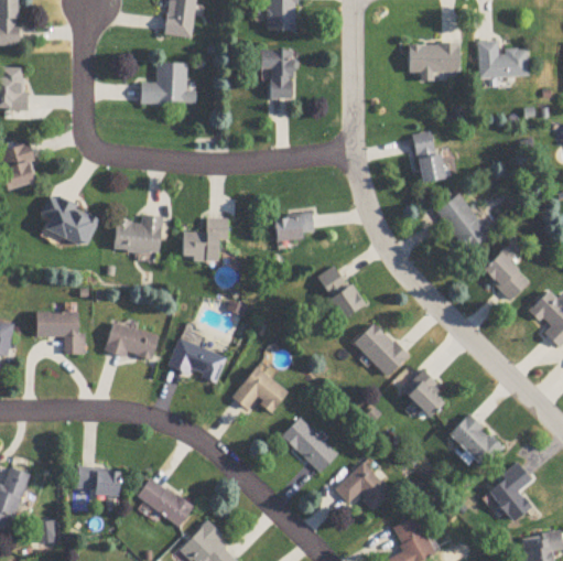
[(0,0),(0,44),(19,44),(17,0),(0,0)]
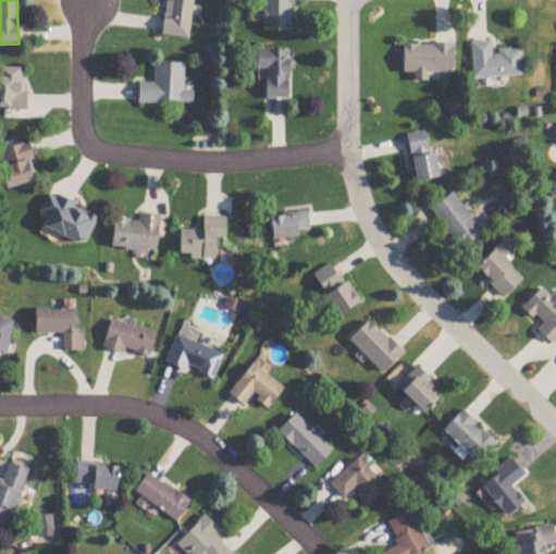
[(167,0),(164,34),(190,36),(194,0),(167,0)]
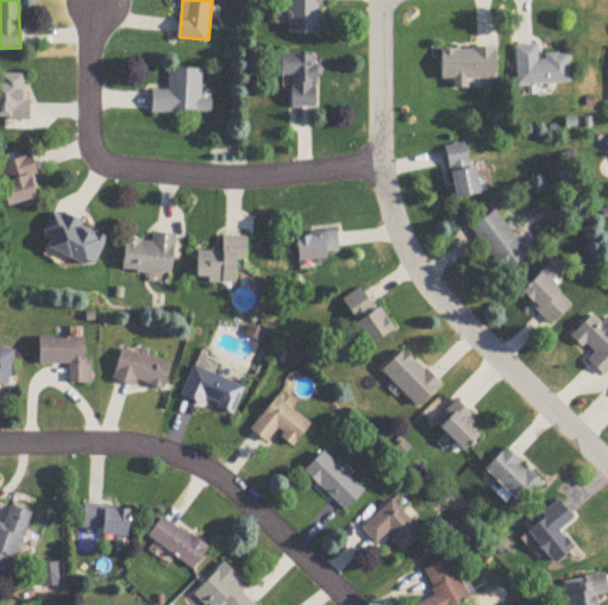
[(289,0),(289,32),(321,32),(320,0),(289,0)]
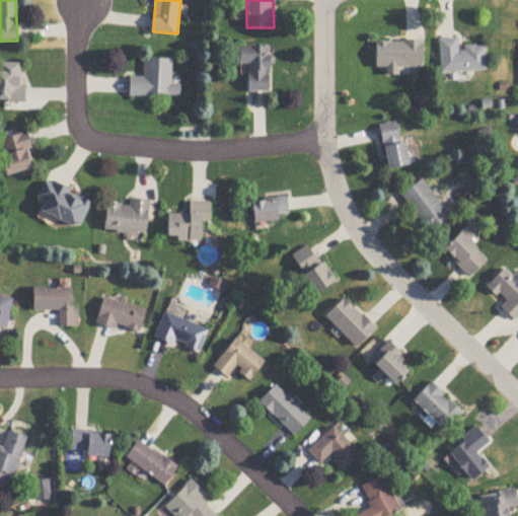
[(487,70),(486,45),(459,46),(459,37),(440,38),(441,72),(487,70)]
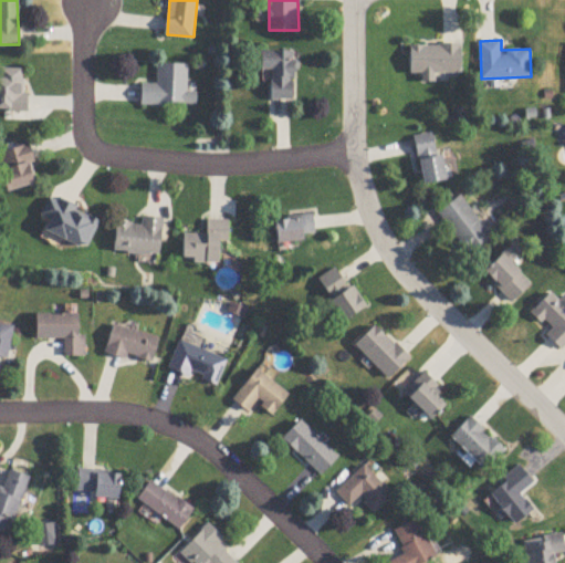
[(462,43),(411,43),(411,73),(422,73),(422,81),(437,81),(437,74),(462,73),(462,43)]
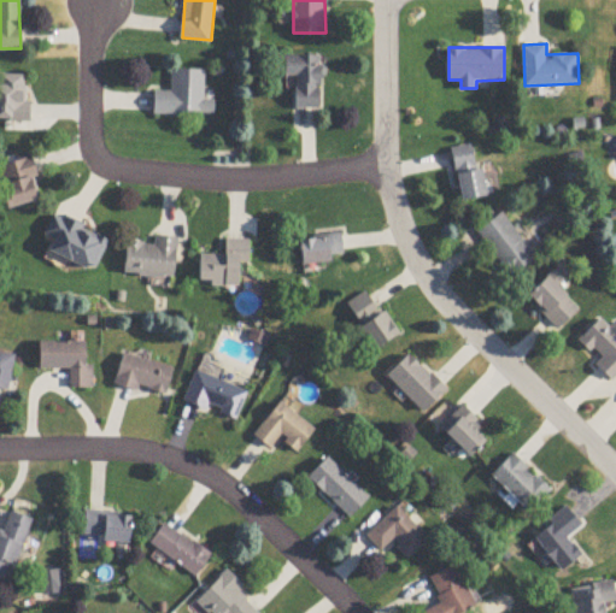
[(320,53),(286,53),(286,72),(298,72),(298,105),(320,105),(320,53)]
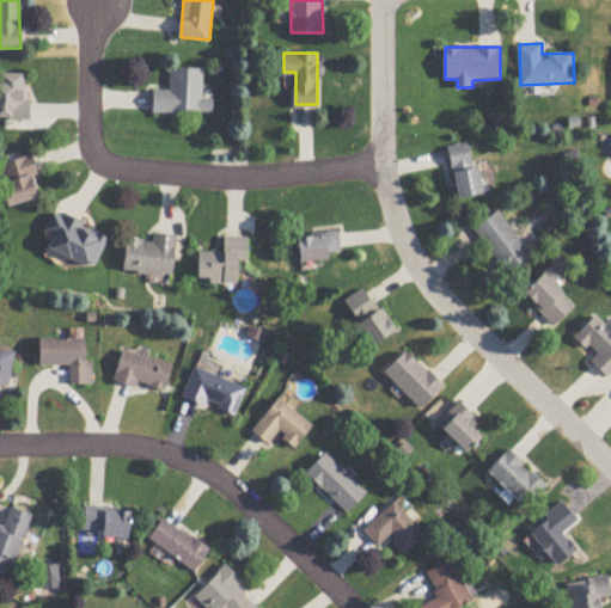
[(153,112),(213,112),(214,99),(202,98),(203,68),(171,67),(171,90),(153,90),(153,112)]
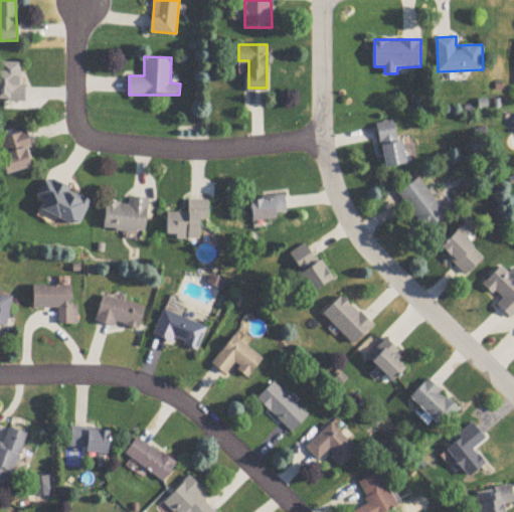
[(0,99),(24,100),(25,60),(0,60),(0,68),(0,99)]
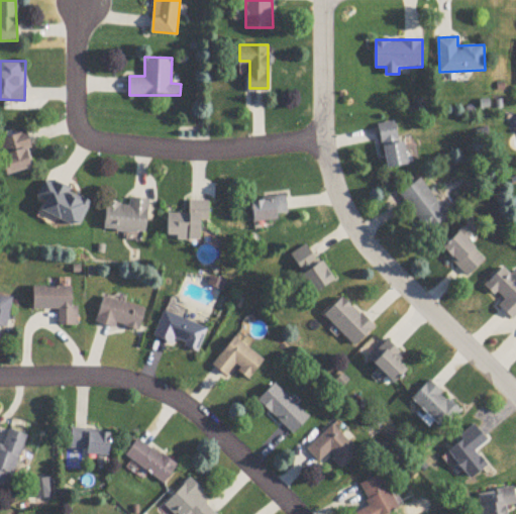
[(380,123),(385,167),(405,165),(400,120),(380,123)]
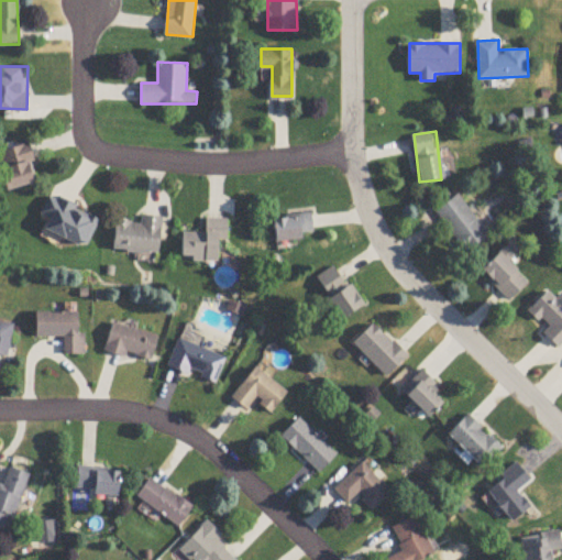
[(0,150),(10,188),(40,182),(30,143),(0,150)]
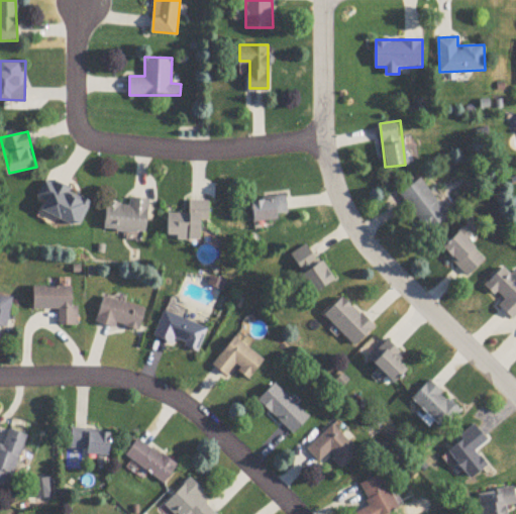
[(401,193),(426,230),(448,215),(422,178),(401,193)]
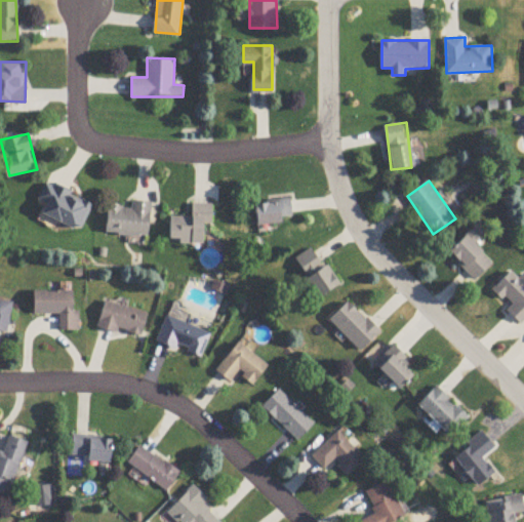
[(39,199),(46,202),(41,215),(82,232),(94,201),(45,183),(39,199)]
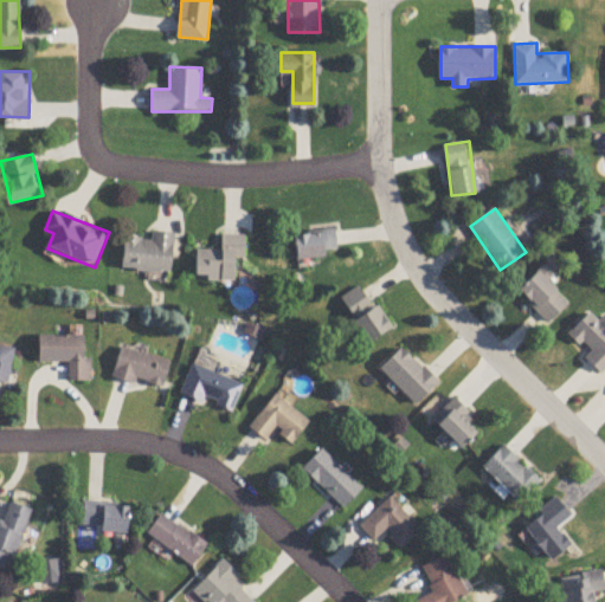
[(294,235),(298,260),(339,252),(334,228),(294,235)]
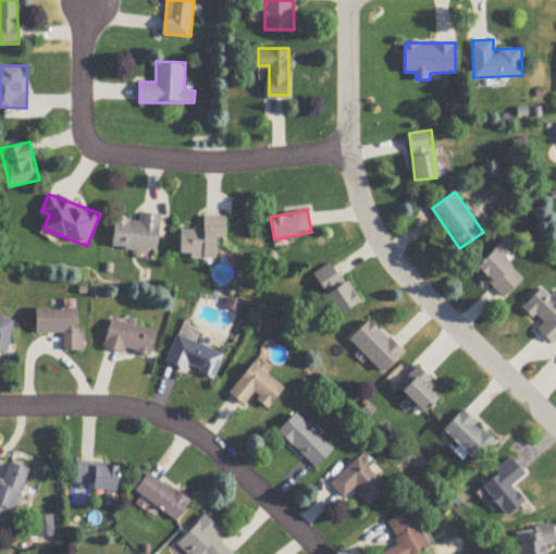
[(115,217),(113,246),(159,249),(161,213),(139,212),(139,218),(115,217)]
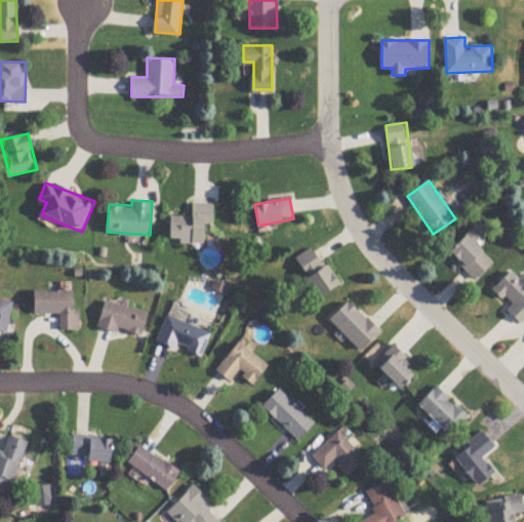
[(203,243),(203,222),(212,223),(213,203),(192,202),(192,215),(170,215),(170,242),(203,243)]
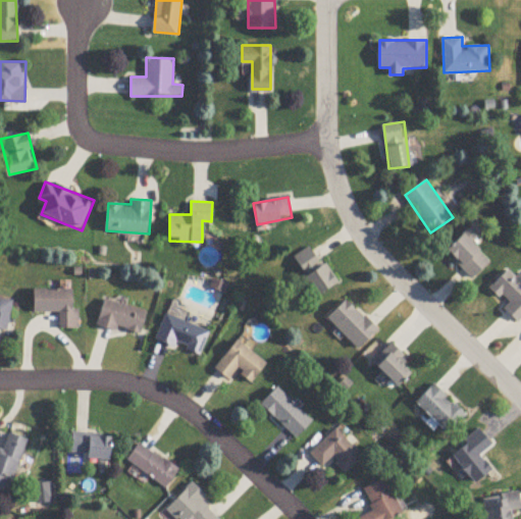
[(474,277),(491,260),(464,232),(447,250),(474,277)]
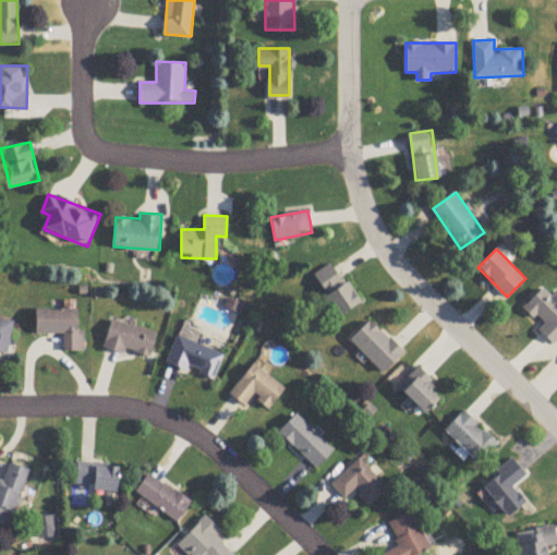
[(336,316),(358,305),(336,262),(314,274),(336,316)]
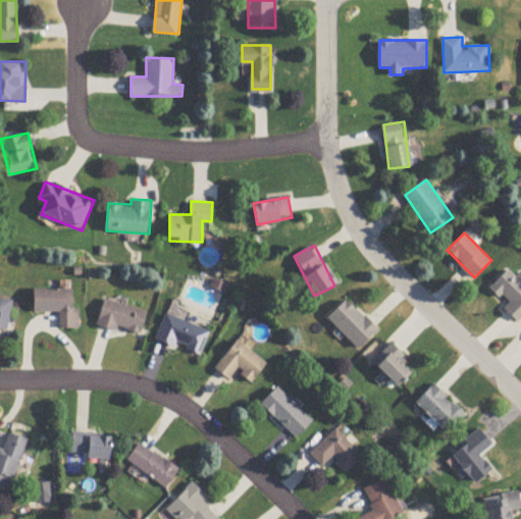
[(520,276),(510,267),(488,290),(520,319),(520,276)]
